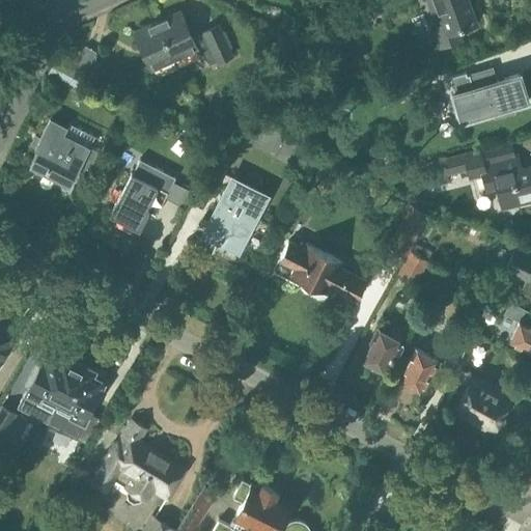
[(426,0),(435,22),(431,23),(441,49),(463,40),(458,30),(477,23),(468,0),(426,0)]
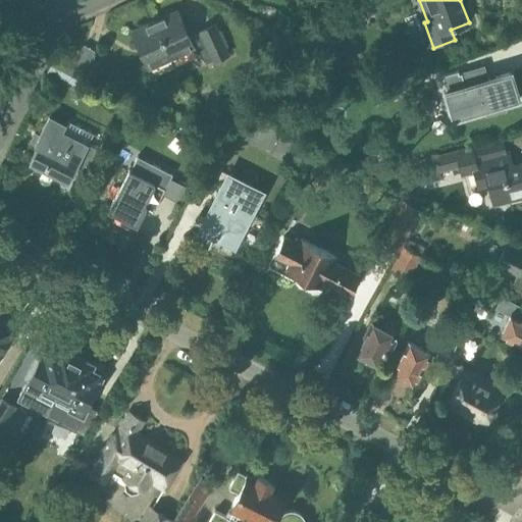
[(155,20),(172,59),(195,49),(207,63),(212,61),(213,62),(229,55),(215,24),(200,32),(201,33),(190,38),(177,10),(155,20)]
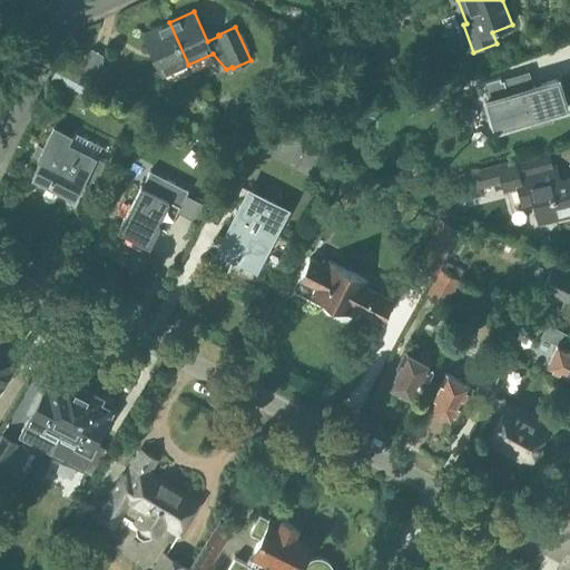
[(145,33),(164,76),(188,65),(169,22),(145,33)]
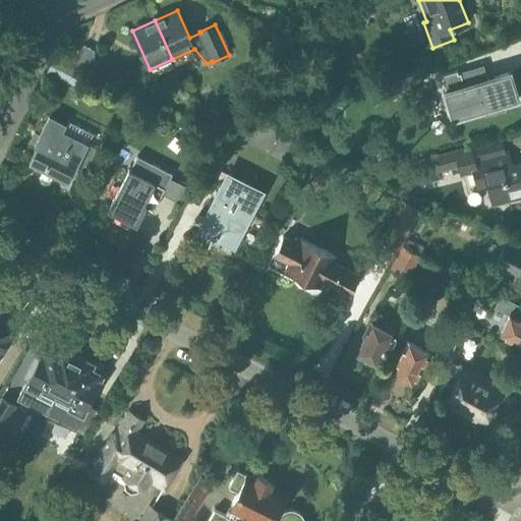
[(83,72),(95,51),(84,45),(72,66),(83,72)]
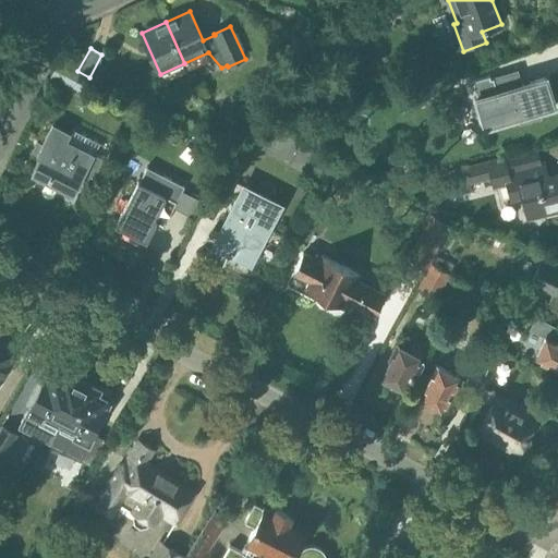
[(518,72),(517,71),(488,80),(502,128),(540,117),(538,111),(556,106),(547,76),(521,84),(514,73),(518,72)]
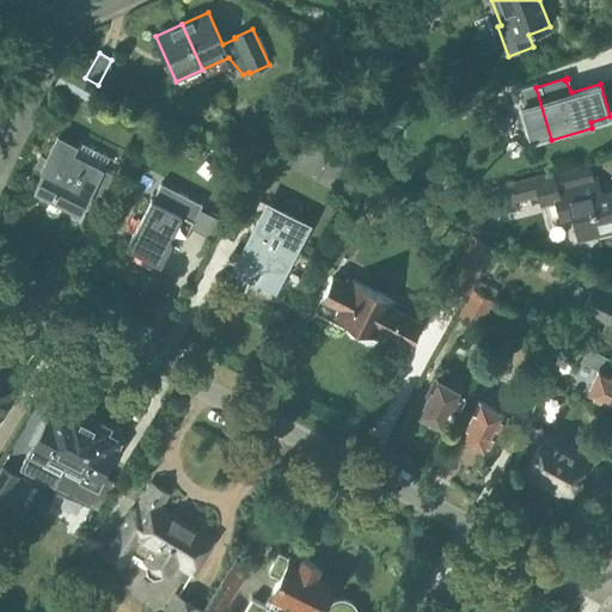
[(104,167),(74,153),(78,146),(57,136),(41,170),(43,172),(35,190),(81,213),(91,195),(99,200),(118,161),(110,158),(104,167)]
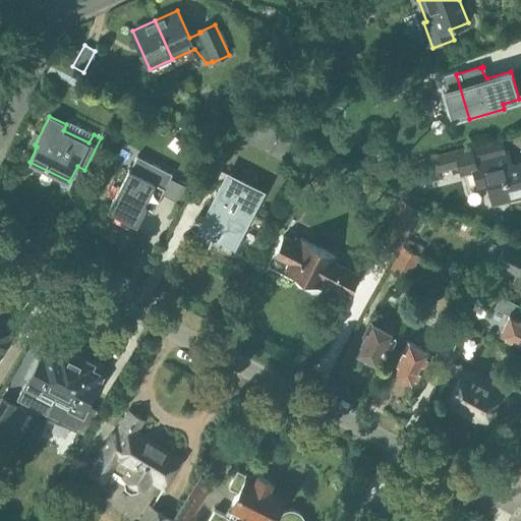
[(473,173),(477,188),(486,186),(491,204),(520,196),(520,162),(512,165),(507,154),(510,153),(510,152),(476,161),(472,148),(421,161),(424,177),(437,182),(454,177),(451,169),(458,167),(460,176),(473,173)]
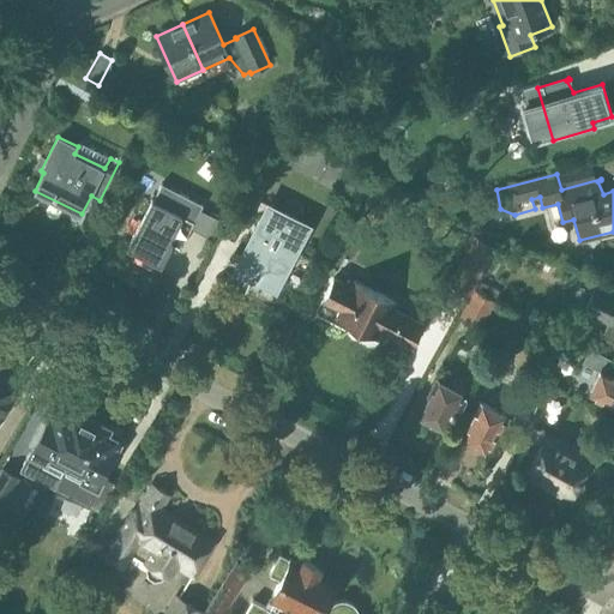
[(151,199),(127,248),(157,263),(168,241),(180,248),(192,227),(212,238),(222,220),(200,209),(203,204),(162,184),(154,200),(151,199)]
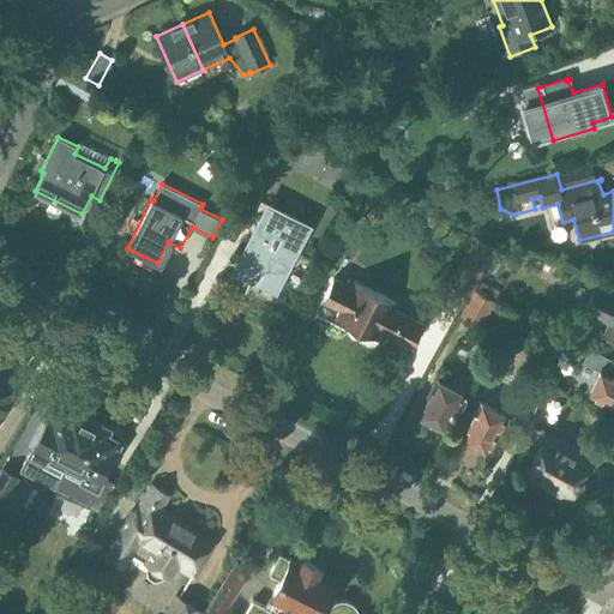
[(269,203),(260,218),(247,245),(251,247),(239,272),(276,292),(311,224),(269,203)]
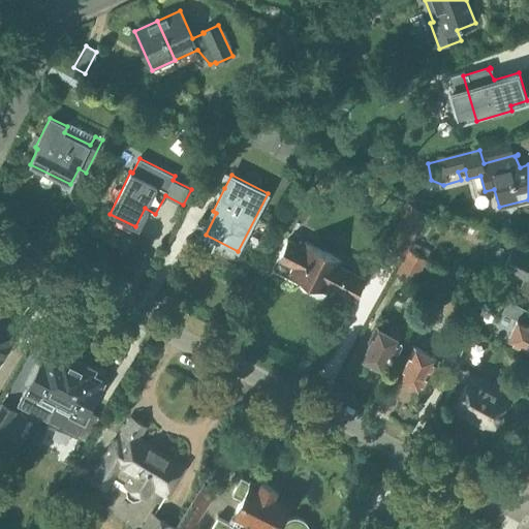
[(303,246),(288,239),(278,258),(293,267),(290,273),(299,277),(302,284),(310,288),(315,286),(325,290),(329,285),(355,299),(366,280),(339,266),(342,259),(306,241),(303,246)]
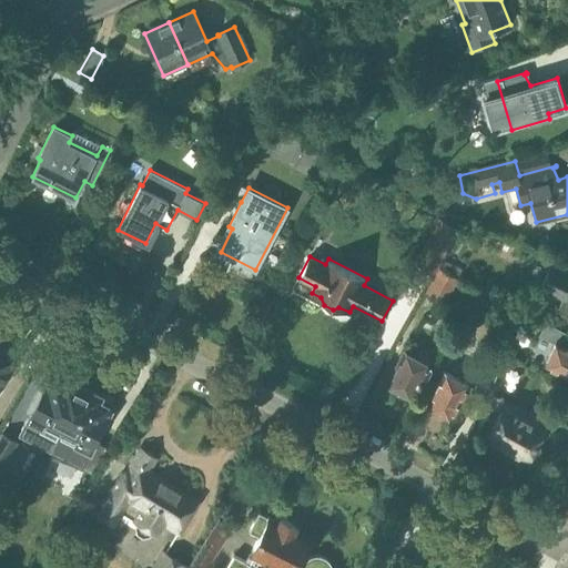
[(559,300),(567,304),(567,315),(567,317),(567,316),(567,273),(551,265),(541,288),(560,298),(559,300)]
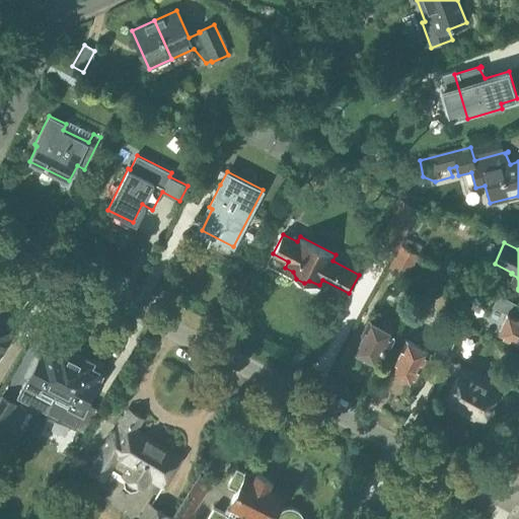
[(401,245),(397,250),(388,268),(408,278),(420,254),(401,245)]
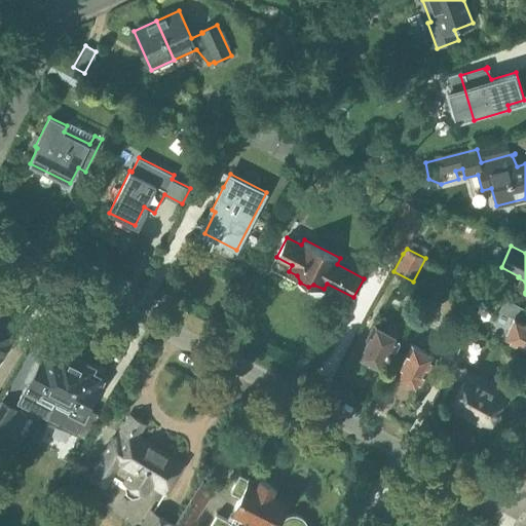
[(446,294),(456,274),(444,268),(434,288),(446,294)]
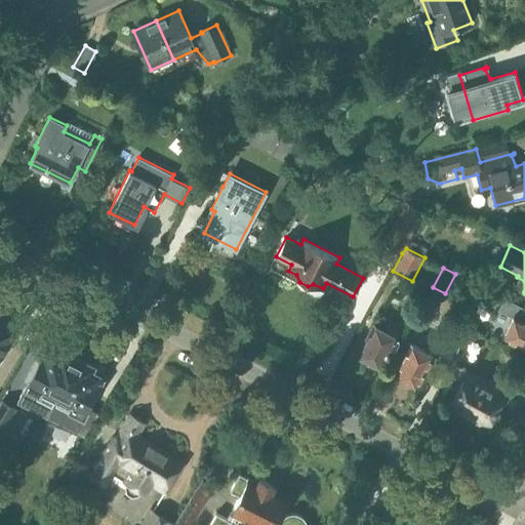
[(502,337),(524,349),(524,319),(514,314),(502,337)]
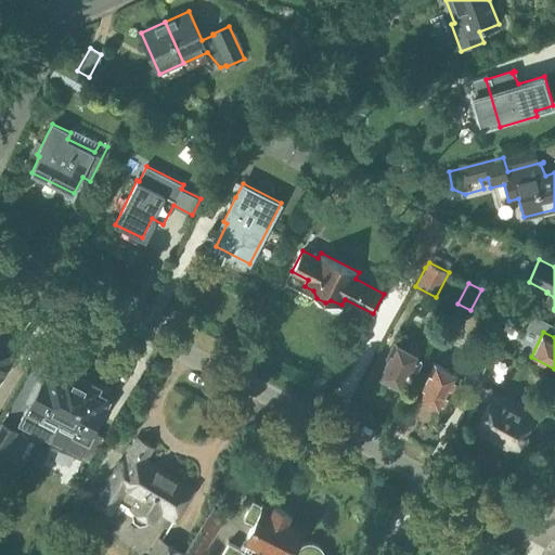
[(404,347),(396,343),(378,375),(401,387),(405,379),(407,379),(412,370),(411,369),(422,349),(421,345),(413,340),(407,343),(404,347)]
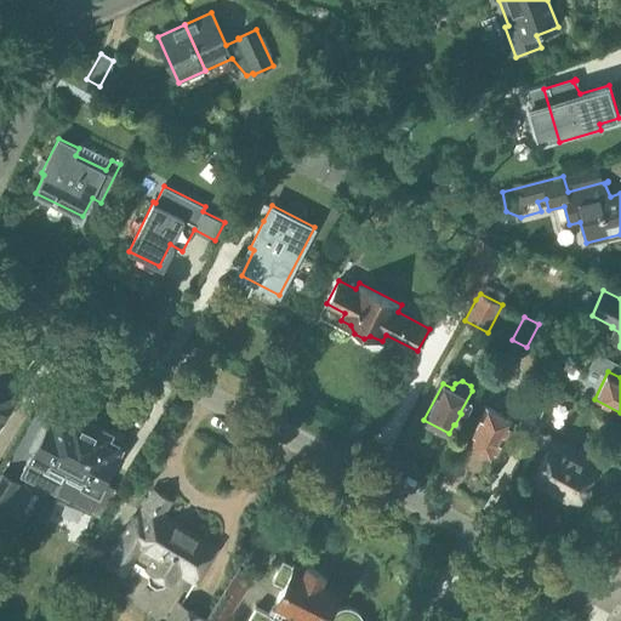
[(0,419),(13,397),(11,396),(12,392),(0,383),(0,419)]
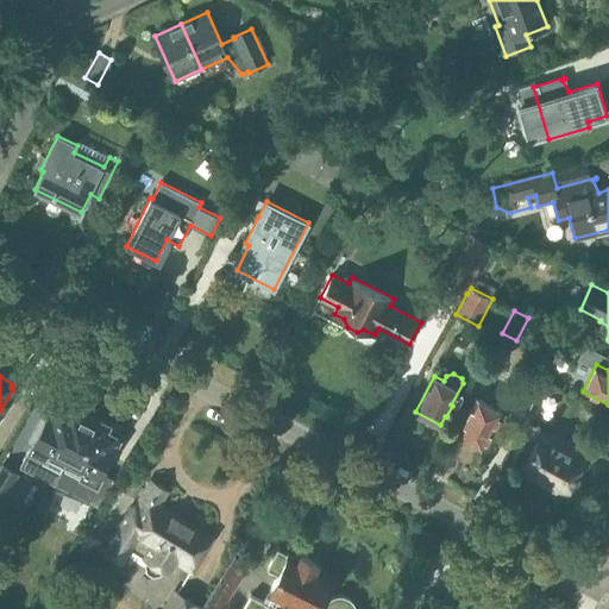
[(458,434),(484,447),(502,413),(476,399),(458,434)]
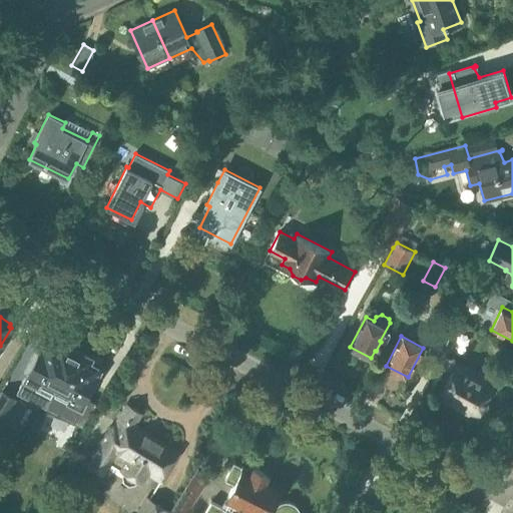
[(43,341),(24,379),(17,394),(46,408),(54,392),(76,349),(60,341),(57,346),(50,342),(49,344),(43,341)]
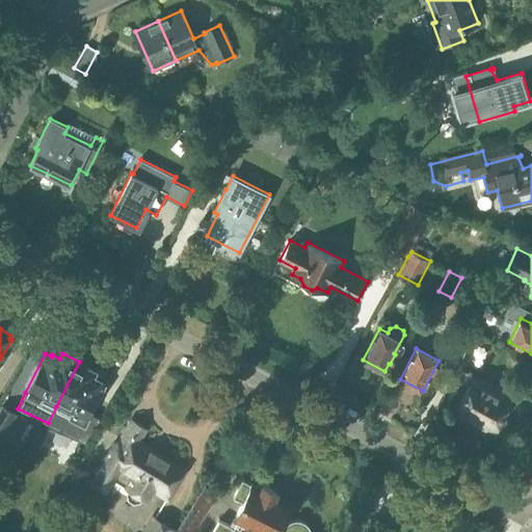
[(56,406),(70,414),(69,416),(85,424),(90,415),(89,414),(102,390),(103,390),(106,386),(99,381),(100,379),(92,375),(95,370),(79,362),(56,406)]
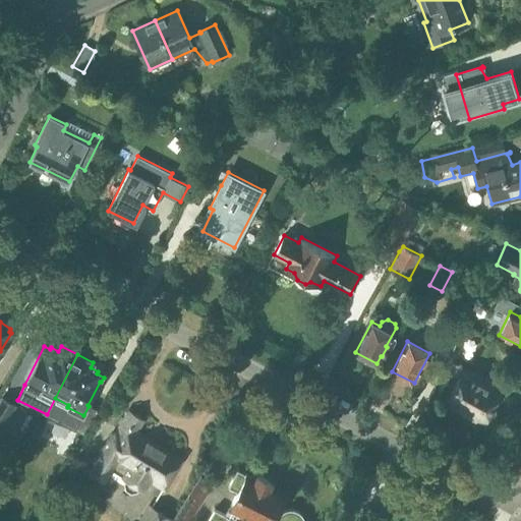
[(440,396),(446,399),(446,400),(485,420),(503,388),(454,362),(448,372),(450,377),(447,381),(443,382),(439,391),(440,396)]
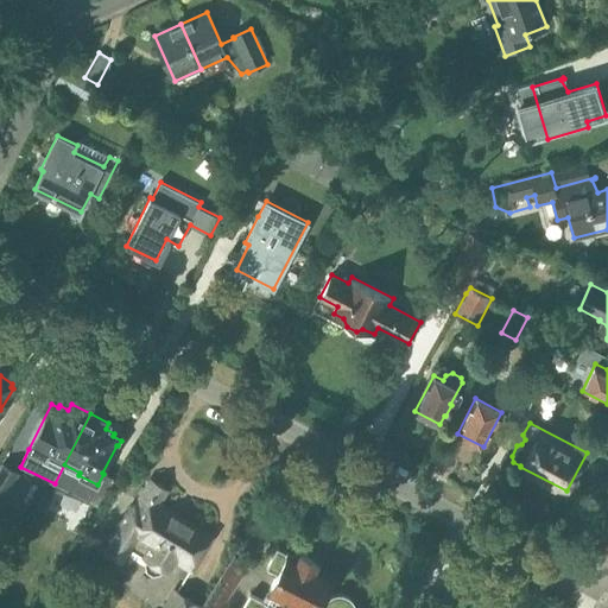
[(0,504),(19,473),(2,463),(0,467),(0,504)]
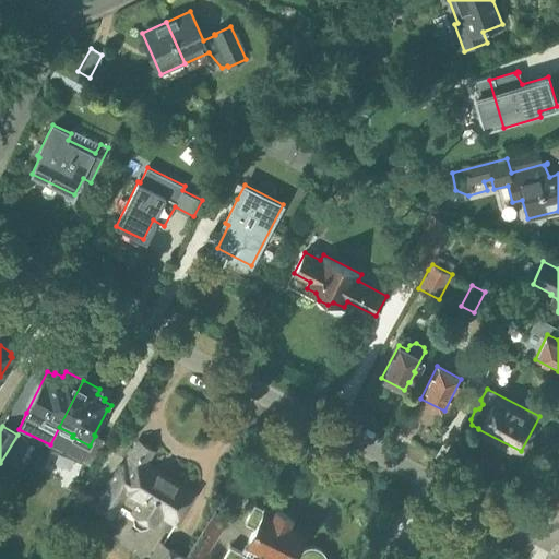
[(135,514),(133,518),(135,524),(141,527),(147,525),(150,523),(155,527),(162,518),(175,526),(194,494),(145,463),(154,450),(140,441),(121,471),(119,470),(96,508),(114,519),(122,504),(130,509),(130,511),(135,514)]
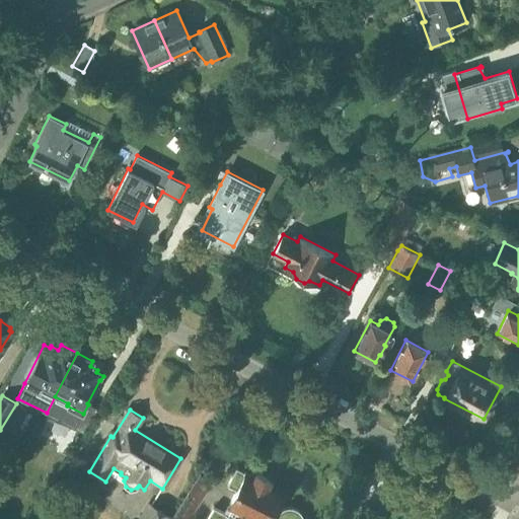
[(207,518),(303,518),(302,516),(302,515),(301,513),(300,512),(298,510),(297,510),(296,509),(294,508),(291,507),(290,507),(287,508),(286,508),(284,509),(282,510),(281,511),(279,512),(275,511),(284,493),(271,486),(274,480),(254,470),(251,475),(237,468),(229,485),(237,489),(223,513),(214,508),(207,518)]
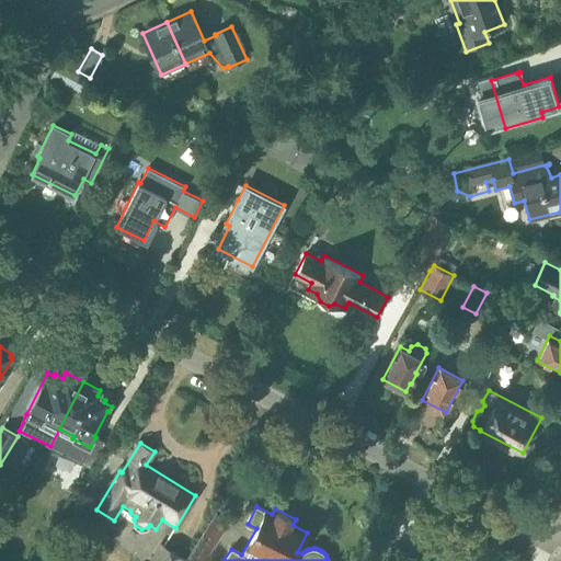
[(217,513),(205,533),(186,560),(203,560),(229,521),(217,513)]
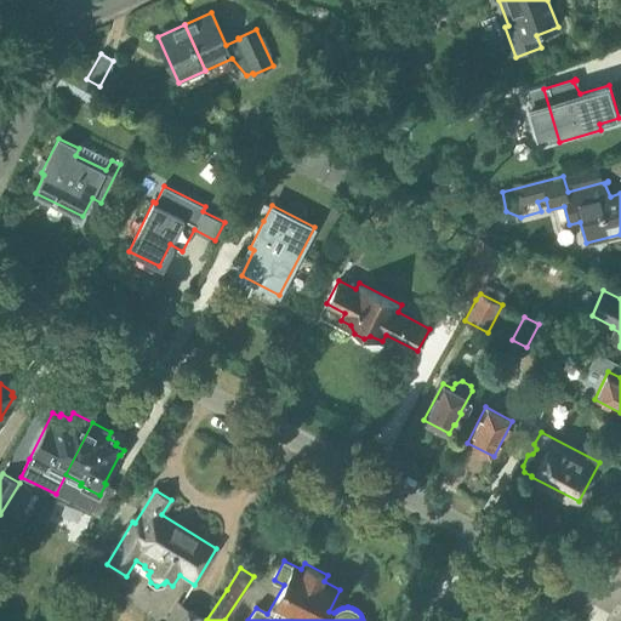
[(205,620),(206,620),(177,602),(164,620),(205,620)]
